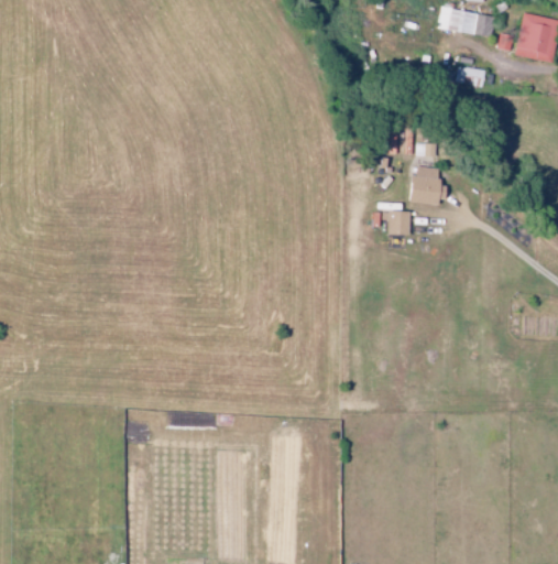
[(440,9),(438,31),(491,36),(494,14),(440,9)]
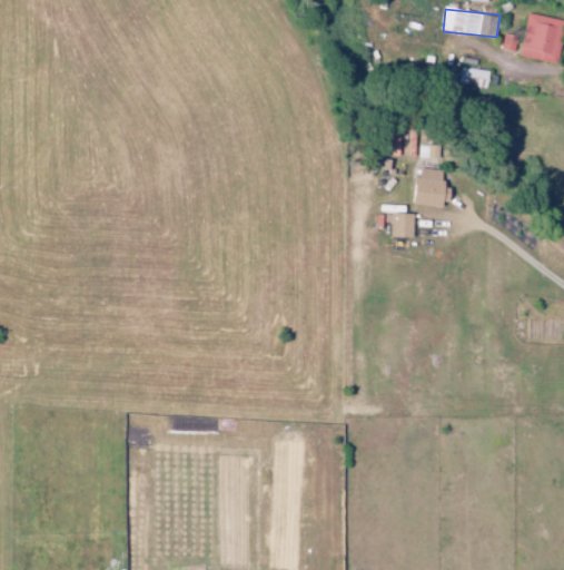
[(520,56),(557,64),(563,40),(563,20),(528,13),(520,56)]
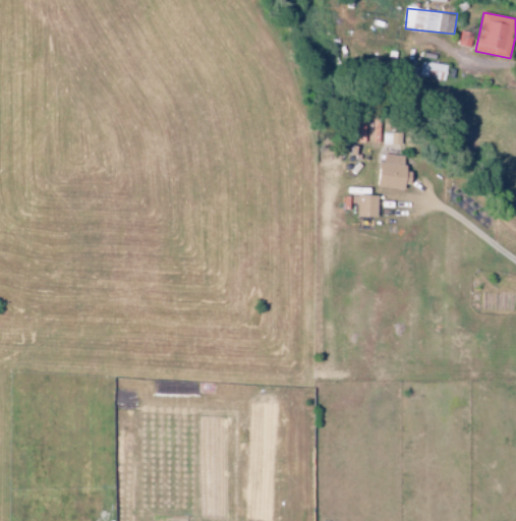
[(473,35),(462,32),(460,45),(471,48),(473,35)]
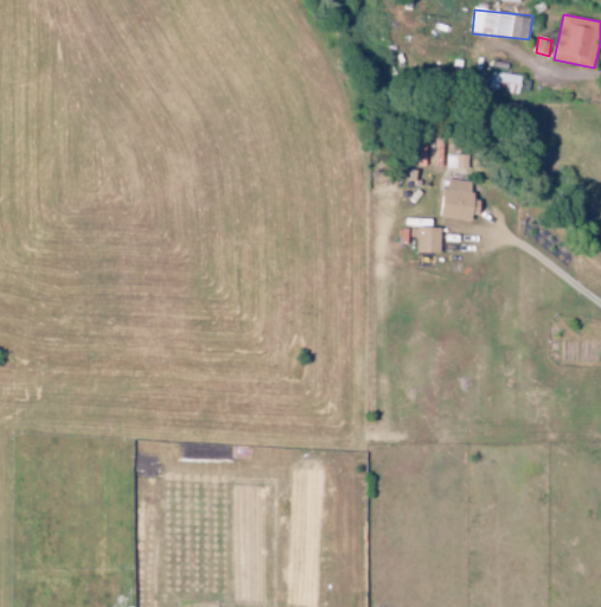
[(522,75),(509,74),(510,64),(494,62),(492,90),(519,93),(522,75)]
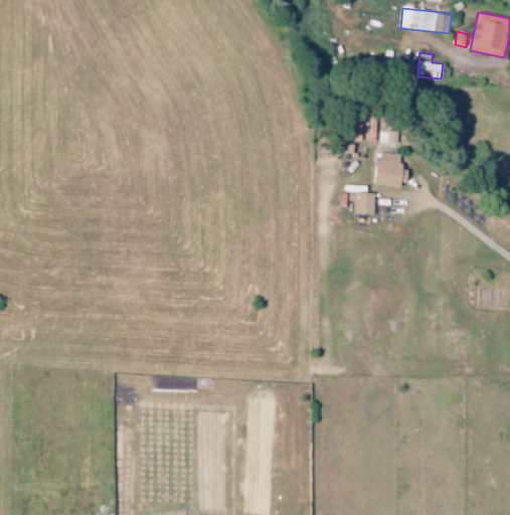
[(373,161),(373,185),(405,186),(406,169),(400,169),(401,154),(381,153),(381,161),(373,161)]
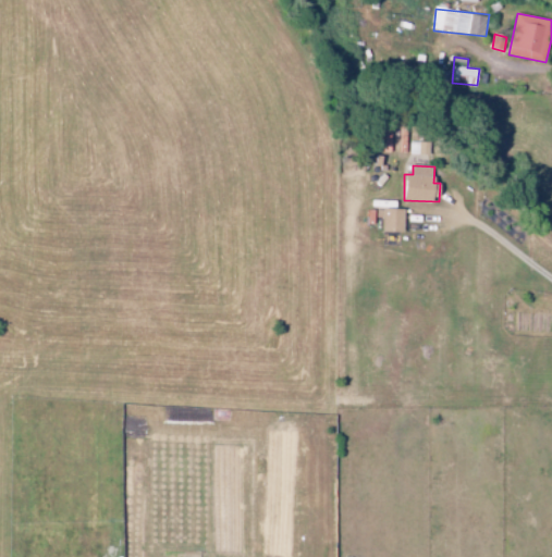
[(383,232),(405,233),(406,210),(383,209),(383,232)]
